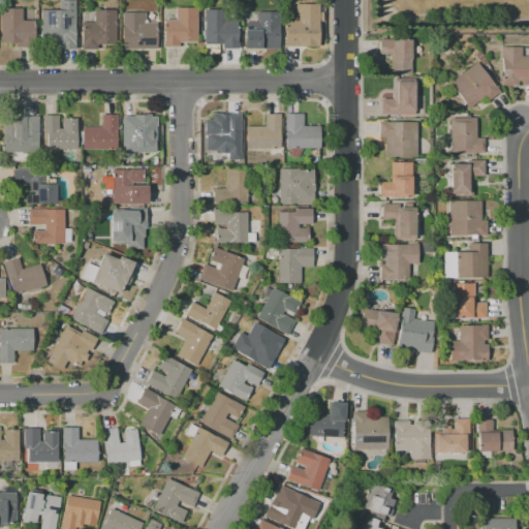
[(74,0),(75,48),(54,49),(53,40),(41,40),(41,9),(59,9),(59,0),(74,0)]
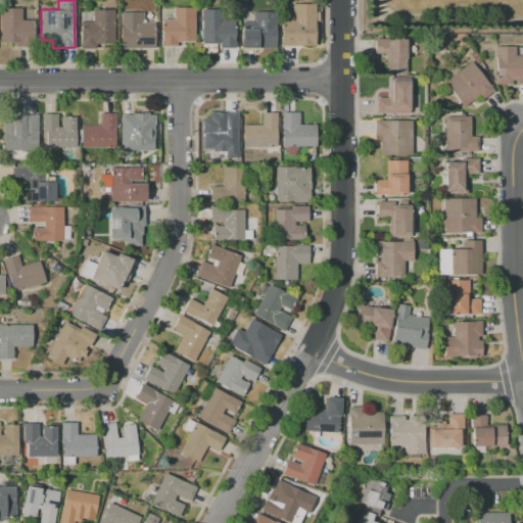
[(315,46),(281,46),(281,19),(292,19),(292,4),(314,4),(315,46)]
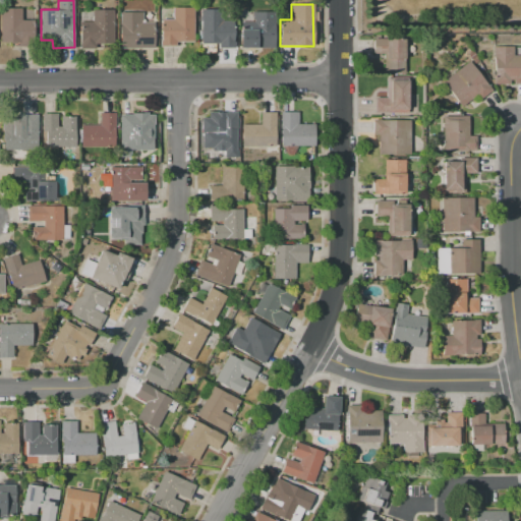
[(1,8),(20,8),(21,19),(33,19),(34,46),(14,46),(13,43),(2,43),(1,8)]
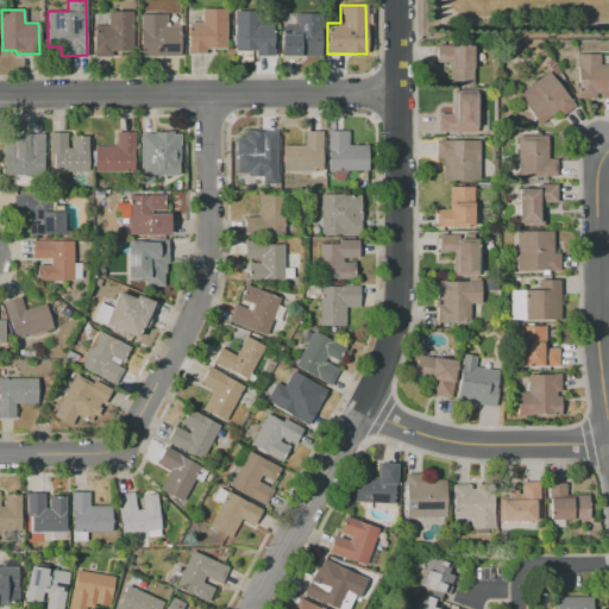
[(226,10),(226,48),(203,49),(203,52),(188,54),(188,24),(201,23),(201,10),(226,10)]
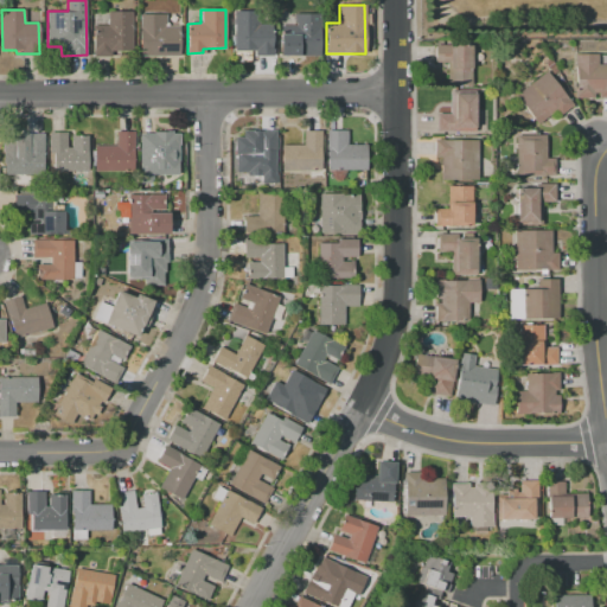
[(272,56),(255,57),(255,51),(235,51),(234,11),(259,11),(260,25),(272,25),(272,56)]
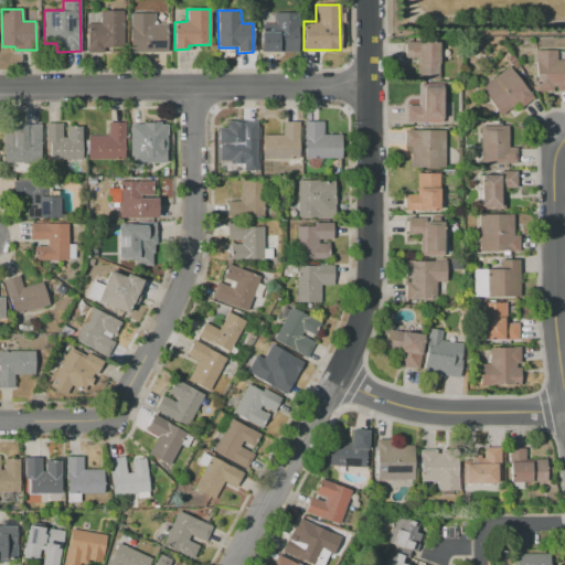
[(121,11),(123,48),(103,48),(103,52),(87,53),(87,23),(100,23),(100,11),(121,11)]
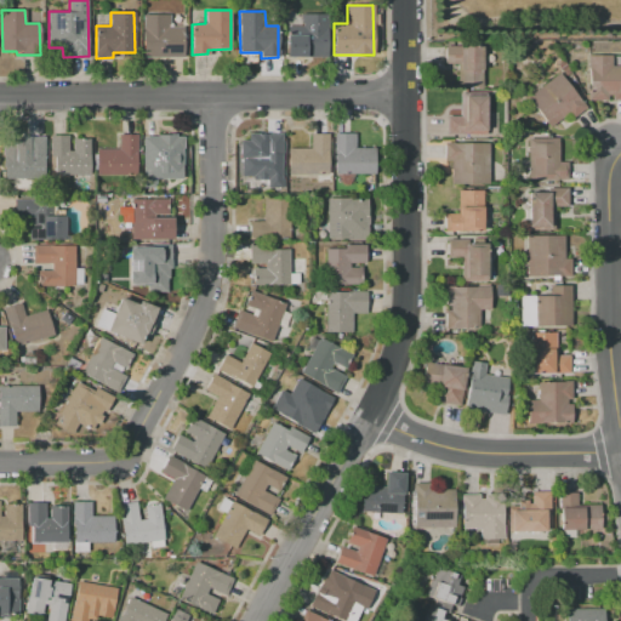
[(328,56),(288,57),(286,22),(301,21),(300,15),(326,13),(328,56)]
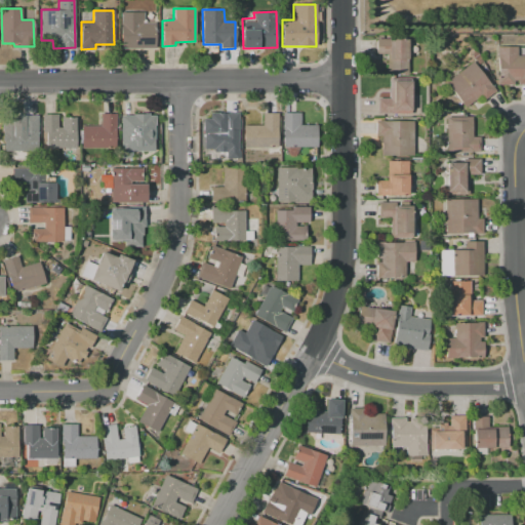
[(154,48),(121,49),(121,12),(144,12),(144,23),(154,23),(154,48)]
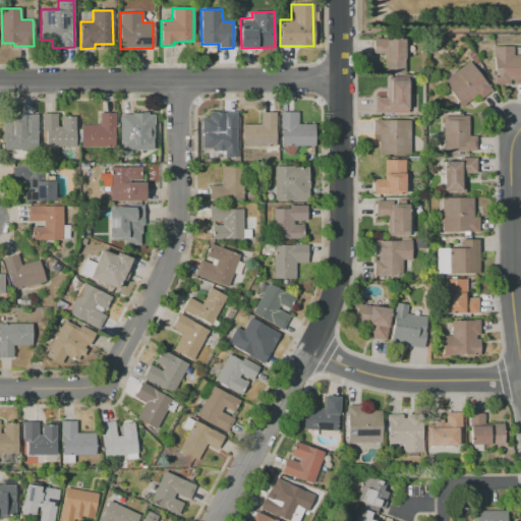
[(404,73),(384,73),(384,53),(373,53),(373,39),(404,38),(404,73)]
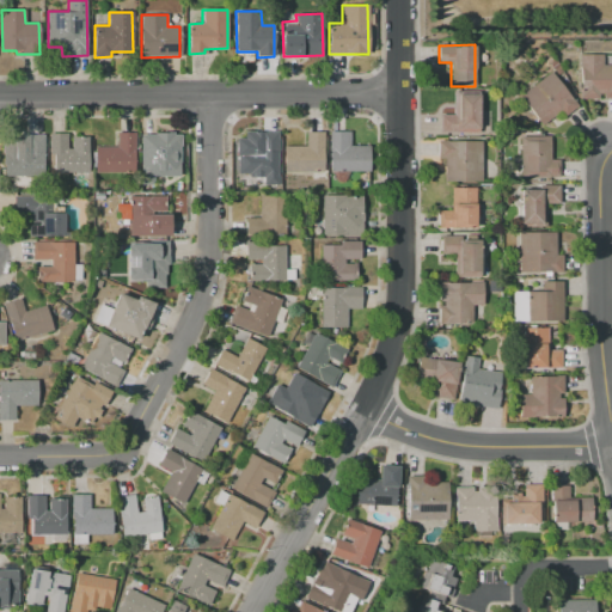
[(579,54),(603,54),(603,65),(611,65),(611,98),(604,98),(604,93),(599,93),(599,98),(580,98),(580,91),(580,68),(579,54)]
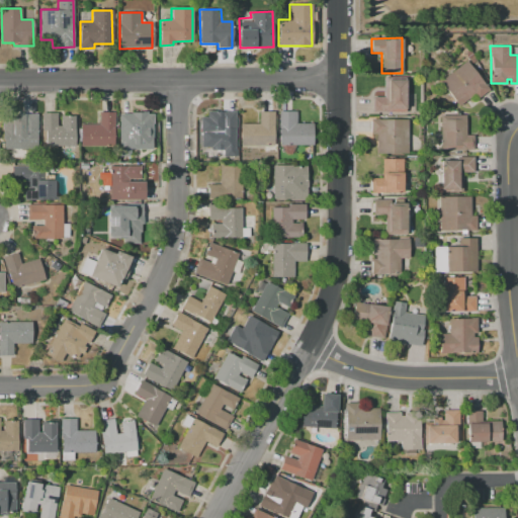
[(458,106),(439,81),(466,60),(489,89),(477,98),(473,94),(458,106)]
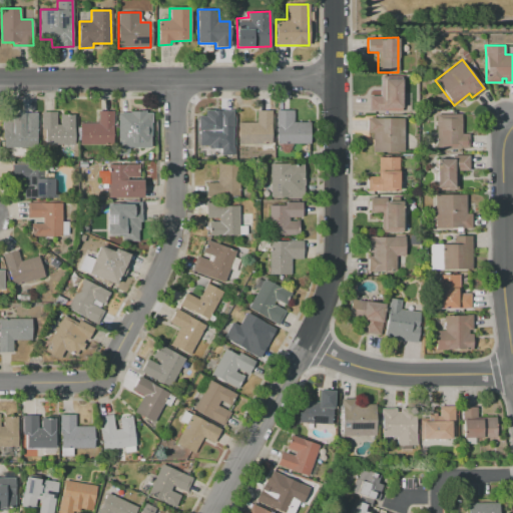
[(401,107),(386,107),(386,111),(368,111),(368,96),(384,96),(384,78),(400,78),(401,107)]
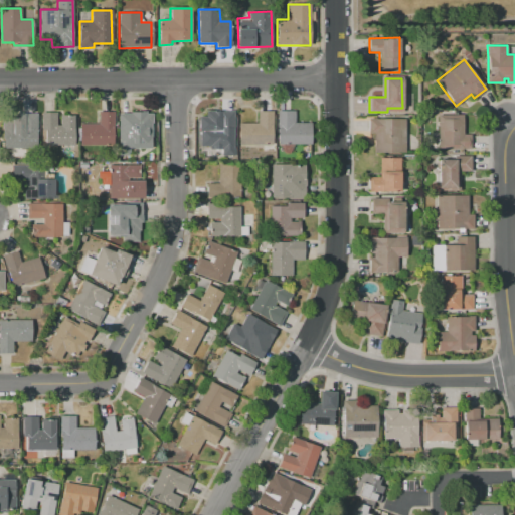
[(312,145),(277,144),(277,110),(295,110),(295,123),(312,123),(312,145)]
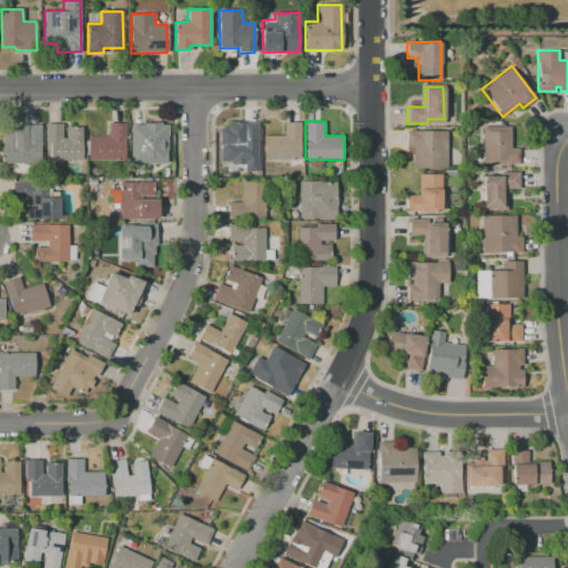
[(88,160),(88,137),(109,137),(109,122),(125,122),(125,160),(88,160)]
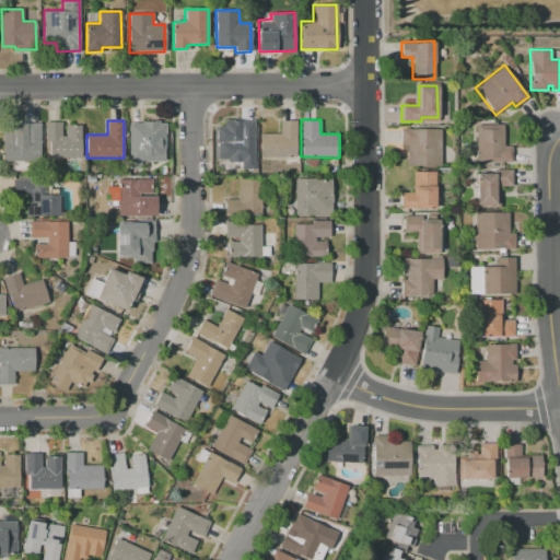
[(129,123),(142,123),(142,120),(159,120),(159,123),(164,123),(164,161),(140,161),(140,168),(129,168),(129,123)]
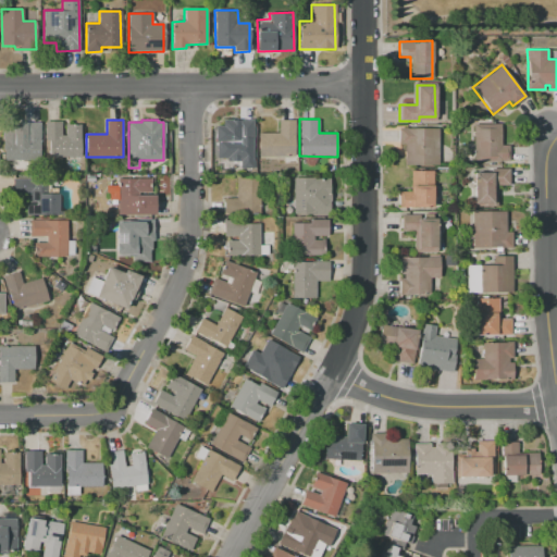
[(252,158),(218,157),(218,134),(237,134),(237,120),(252,120),(252,158)]
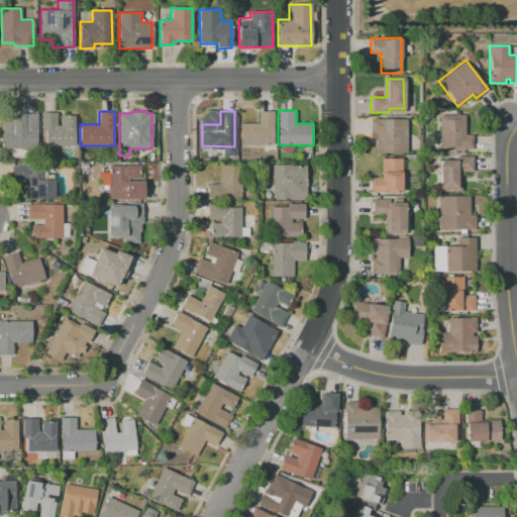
[(274,111),(274,145),(239,145),(239,123),(259,123),(259,111),(274,111)]
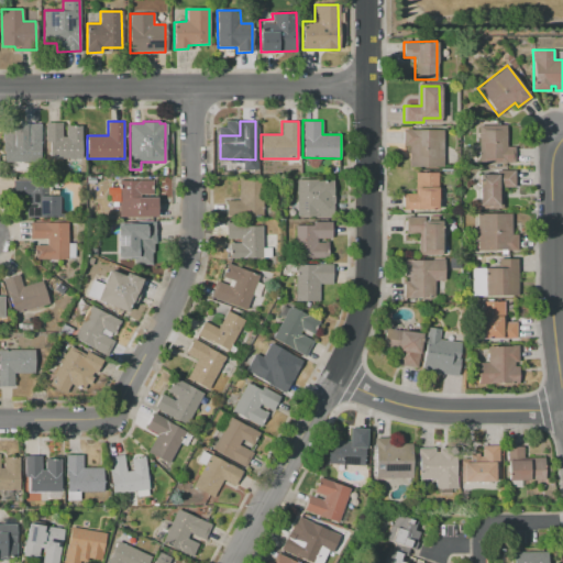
[(43,161),(3,161),(3,152),(2,152),(2,133),(3,133),(3,127),(14,127),(14,123),(43,123),(43,161)]
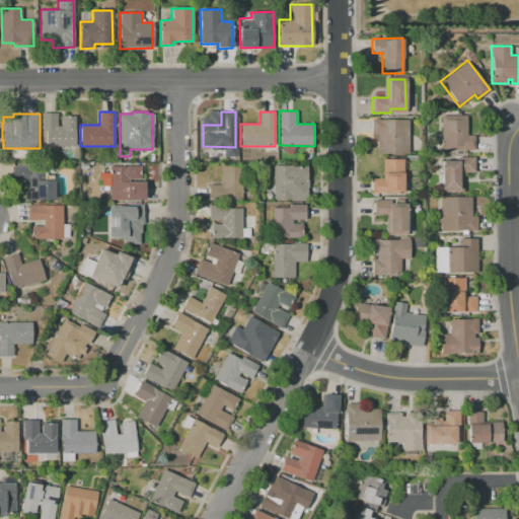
[(42,114),(57,114),(57,126),(61,126),(61,117),(76,117),(76,145),(46,145),(46,131),(42,131),(42,114)]
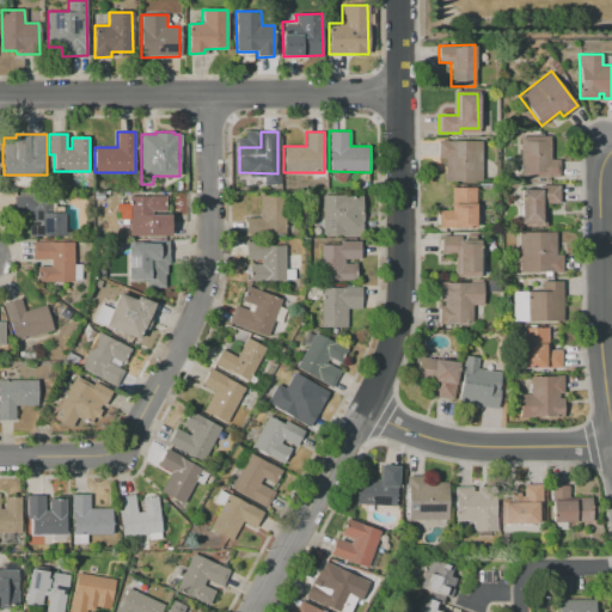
[(560,177),(521,177),(520,136),(549,136),(550,160),(558,160),(560,177)]
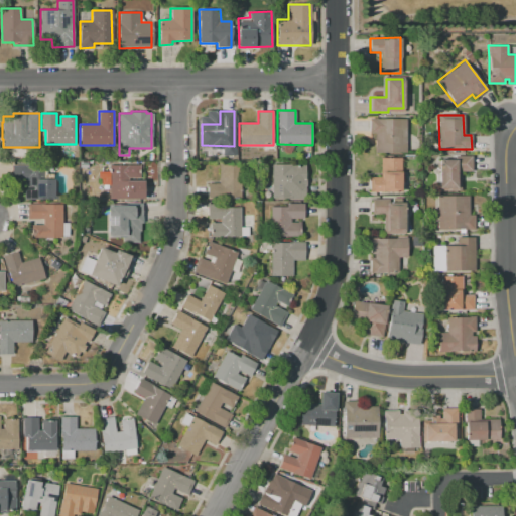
[(375,153),(374,133),(370,133),(369,118),(378,118),(378,119),(405,118),(406,152),(375,153)]
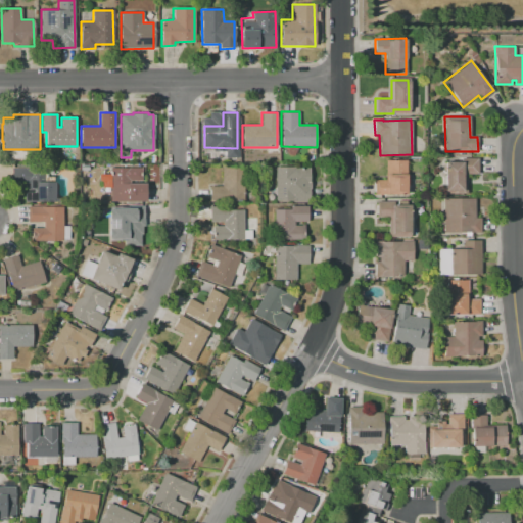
[(466,193),(445,194),(444,162),(460,161),(460,159),(477,158),(477,175),(466,175),(466,193)]
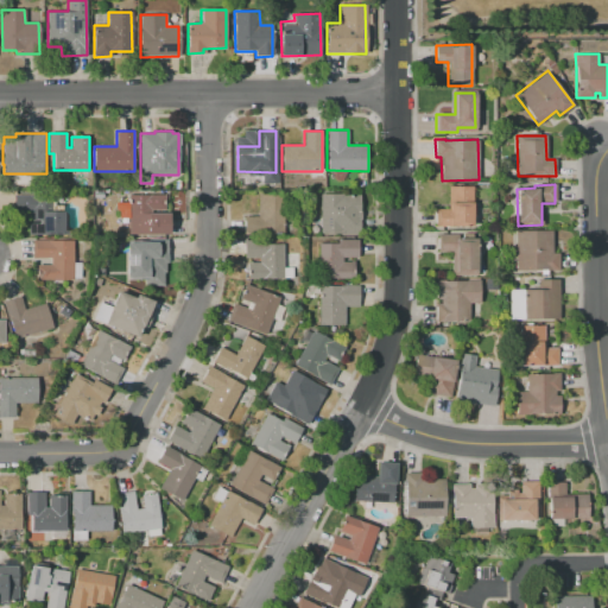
[(472,227),(435,227),(435,209),(449,209),(448,187),(472,187),(472,227)]
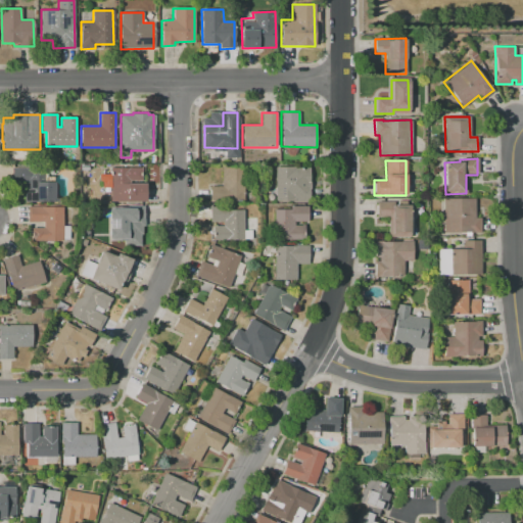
[(243,168),(243,202),(209,202),(209,186),(223,186),(223,167),(243,168)]
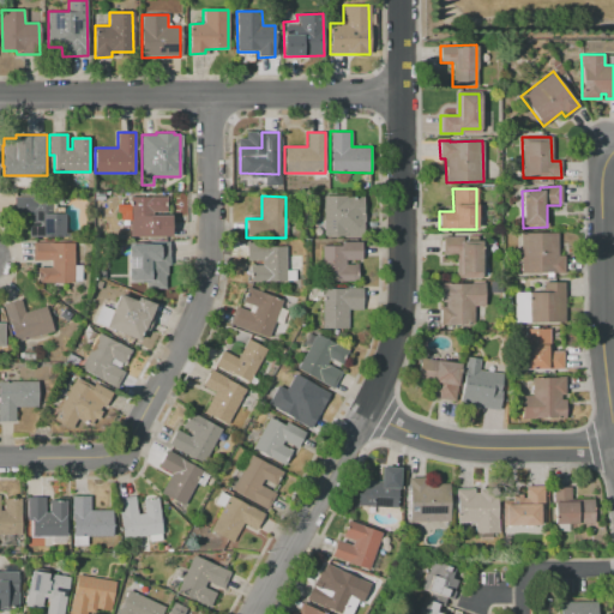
[(323,236),(323,196),(347,196),(347,197),(363,197),(363,236),(323,236)]
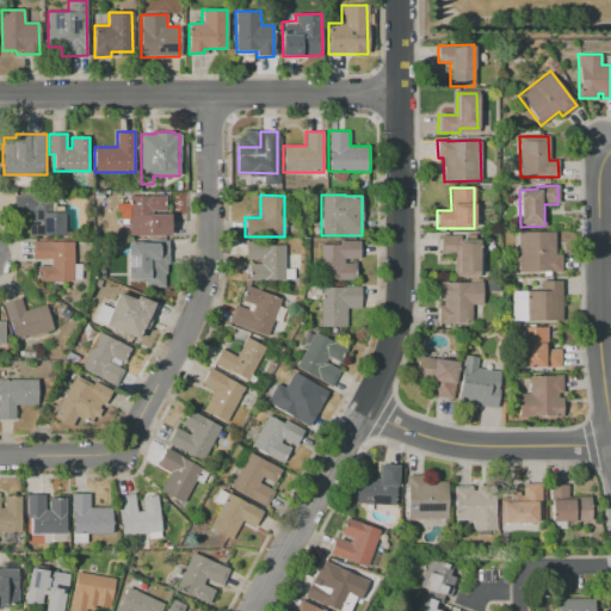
[(65,235),(29,235),(29,213),(16,213),(16,196),(51,196),(51,213),(65,213),(65,235)]
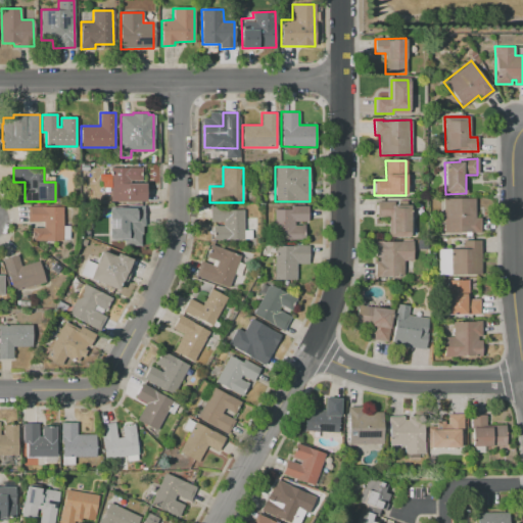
[(109,202),(109,168),(142,168),(142,181),(130,181),(130,184),(145,184),(145,202),(109,202)]
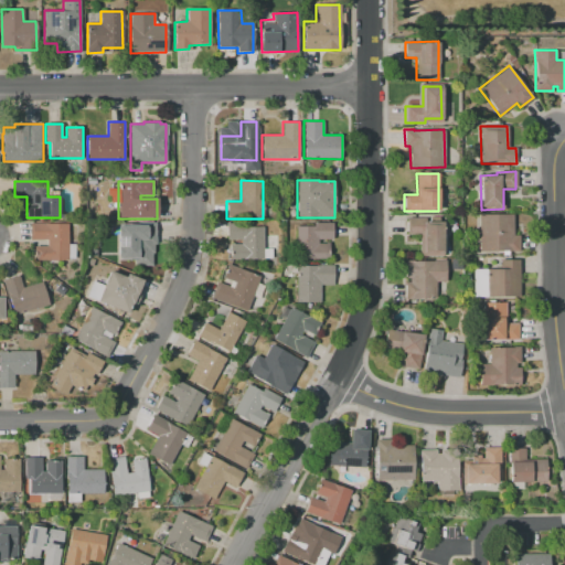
[(519,252),(479,252),(478,214),(512,213),(513,235),(519,235),(519,252)]
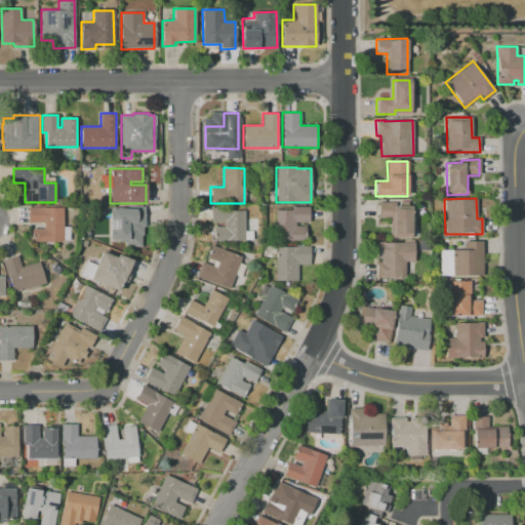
[(411,238),(389,238),(389,217),(378,217),(378,202),(410,201),(411,238)]
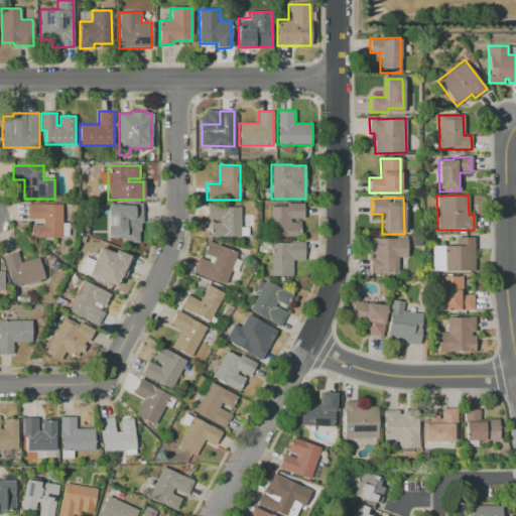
[(61,204),(61,237),(31,237),(31,226),(42,225),(42,219),(27,219),(27,204),(61,204)]
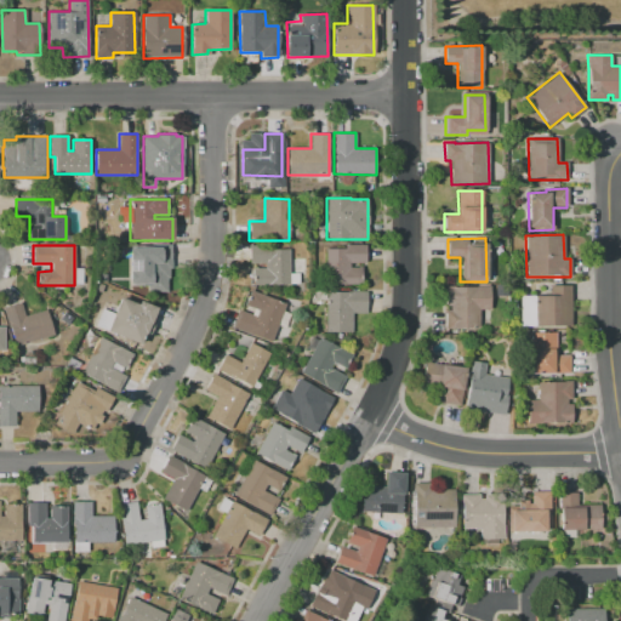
[(170,245),(170,269),(169,269),(169,278),(166,278),(166,291),(147,291),(147,286),(130,286),(130,245),(170,245)]
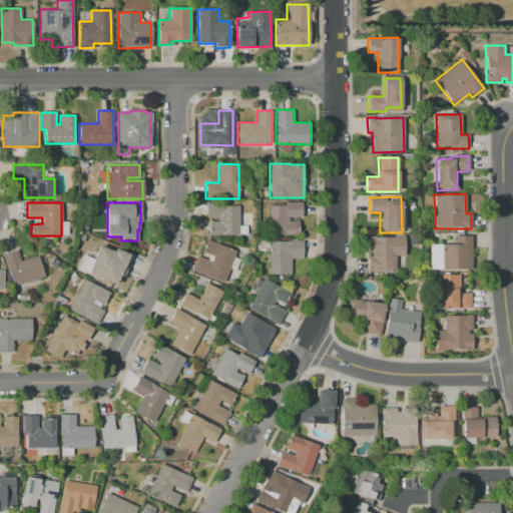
[(269,234),(269,205),(285,205),(285,202),(302,202),(302,217),(289,216),(289,220),(299,221),(298,234),(269,234)]
